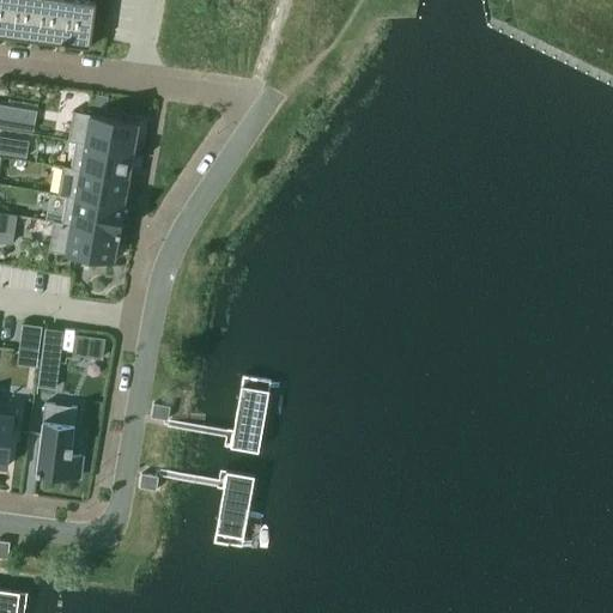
[(16,0),(0,0),(0,35),(12,36),(16,0)]
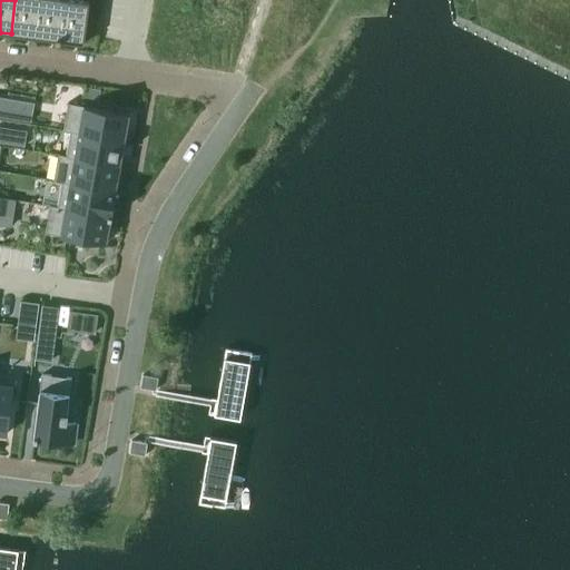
[(39,0),(15,0),(11,33),(35,37),(39,0)]
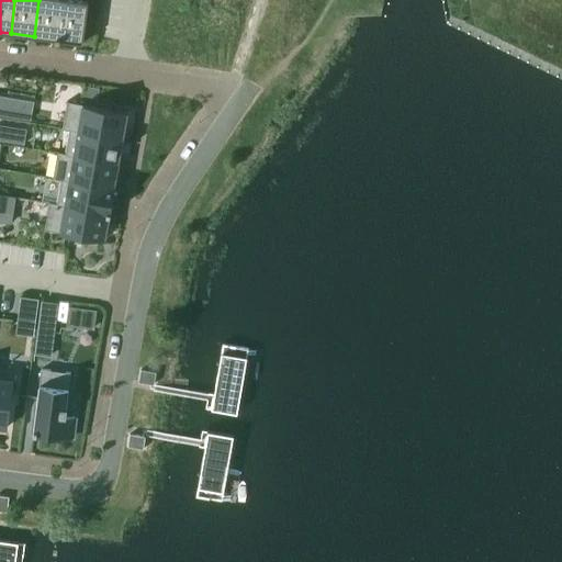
[(58,40),(63,0),(38,0),(34,36),(58,40)]
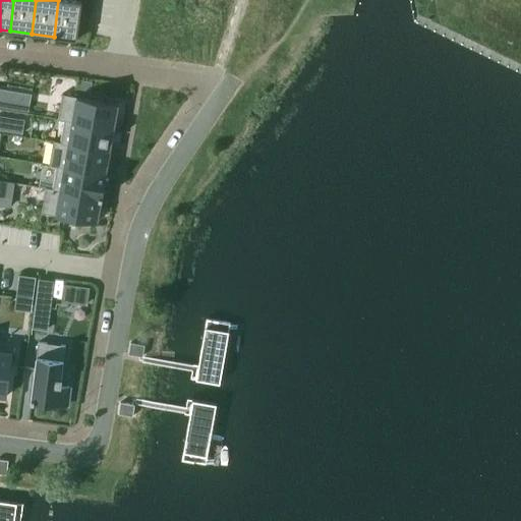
[(58,0),(54,37),(77,40),(82,1),(76,0),(58,0)]
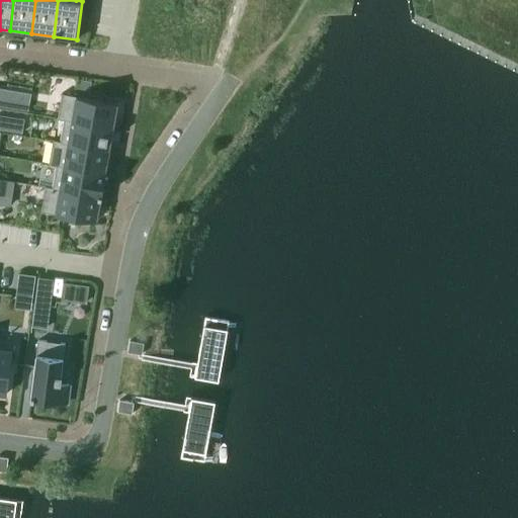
[(62,92),(58,118),(65,119),(111,127),(116,102),(62,92)]
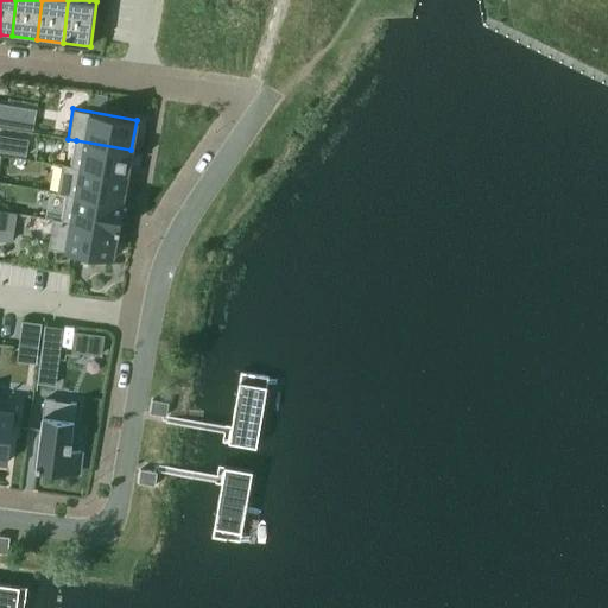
[(0,133),(0,150),(26,156),(30,139),(0,133)]
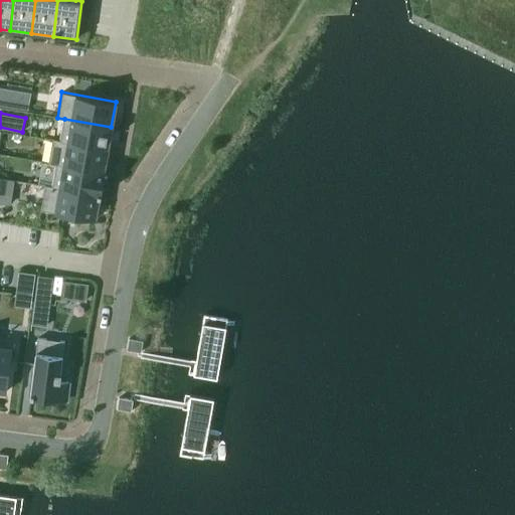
[(64,119),(60,140),(107,148),(111,127),(64,119)]
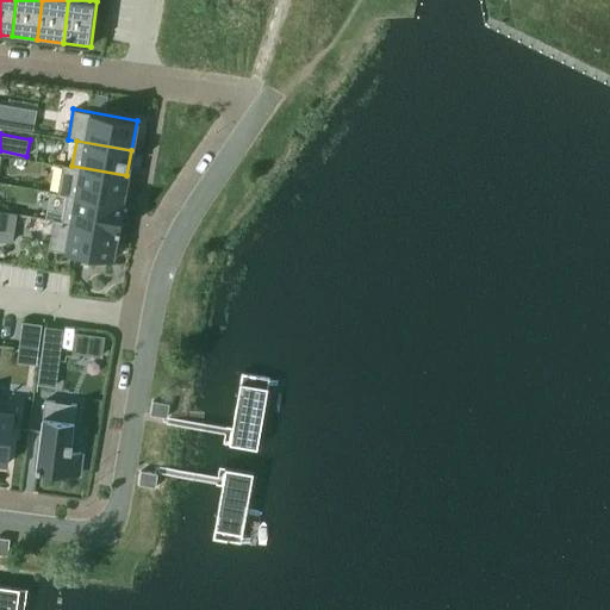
[(63,163),(58,193),(67,194),(67,192),(122,203),(126,175),(72,166),(63,163)]
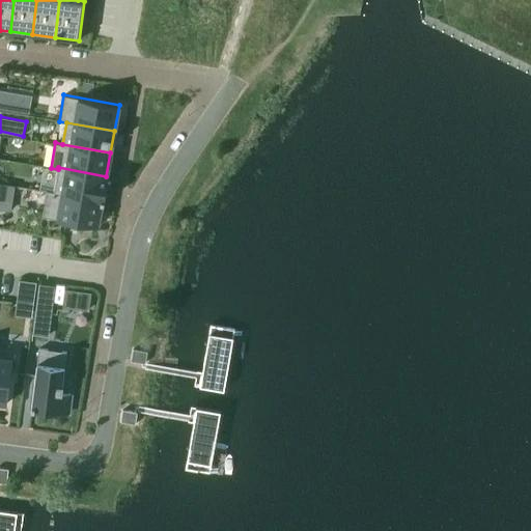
[(54,191),(54,193),(102,201),(104,202),(109,176),(106,176),(58,167),(58,169),(54,191)]
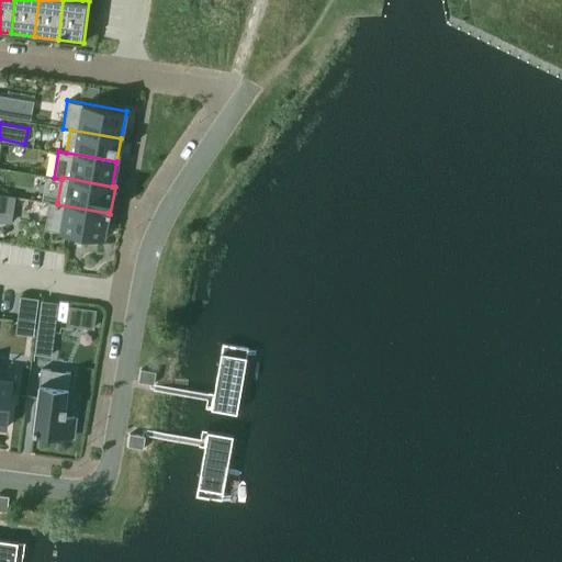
[(49,201),(45,228),(60,232),(103,239),(108,213),(57,204),(57,202),(49,201)]
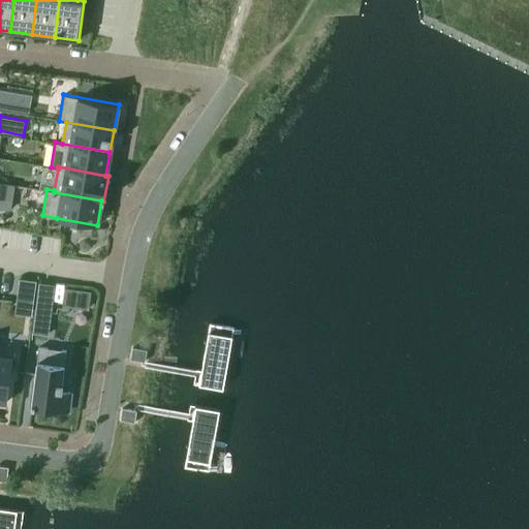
[(20,278),(17,301),(33,303),(36,280),(20,278)]
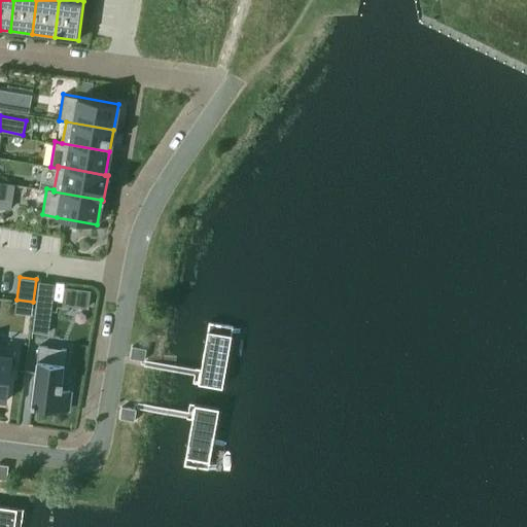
[(66,288),(64,299),(89,302),(90,291),(66,288)]
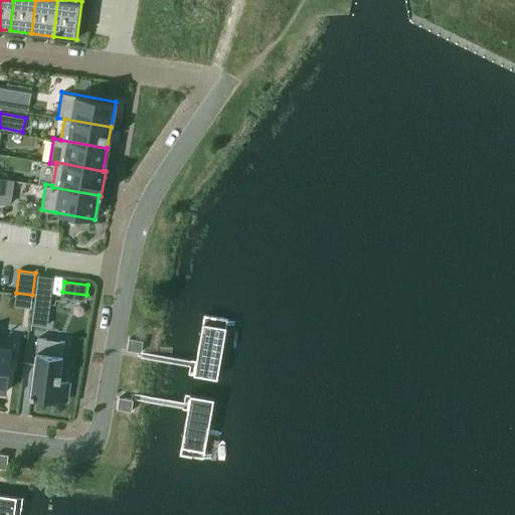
[(33,323),(47,324),(50,301),(36,300),(33,323)]
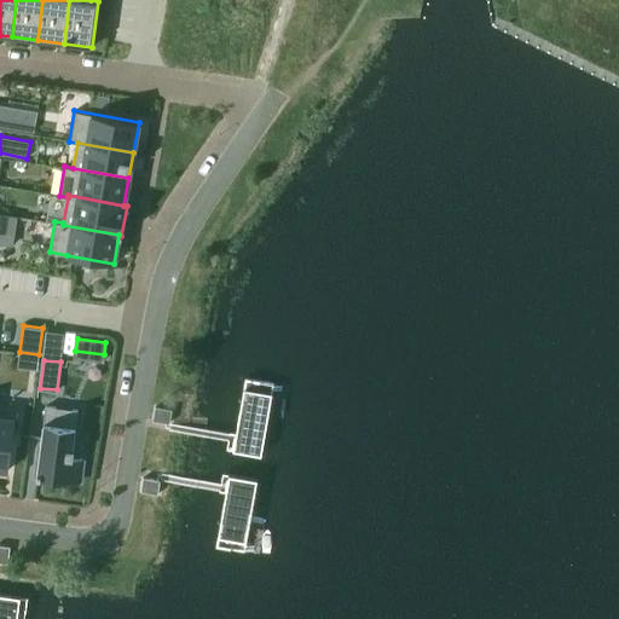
[(273,383),(246,379),(233,451),(261,456),(273,383)]
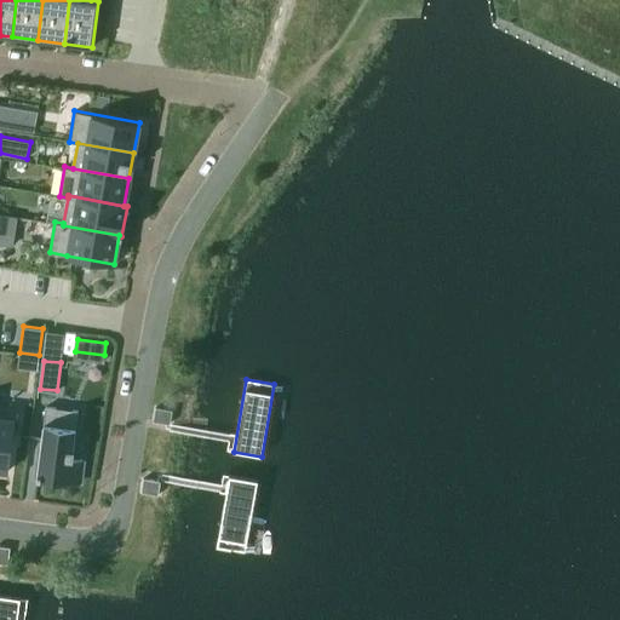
[(0,469),(9,471),(17,408),(0,406),(0,469)]
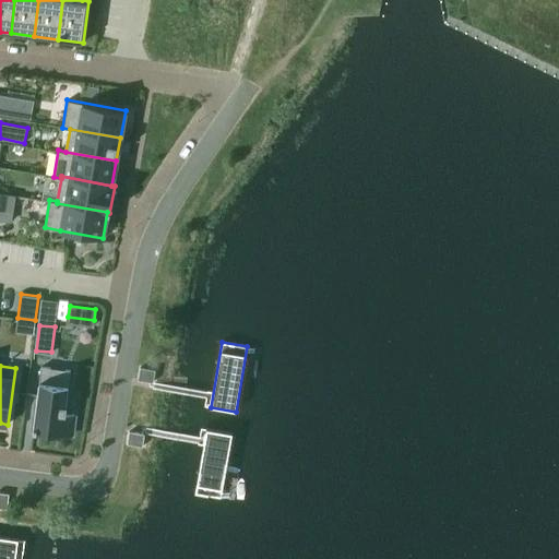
[(42,366),(33,430),(71,435),(74,414),(66,413),(71,370),(42,366)]
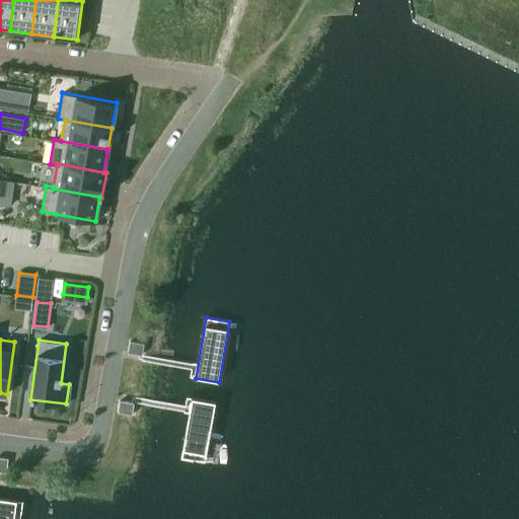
[(144,344),(130,342),(129,353),(142,355),(144,344)]
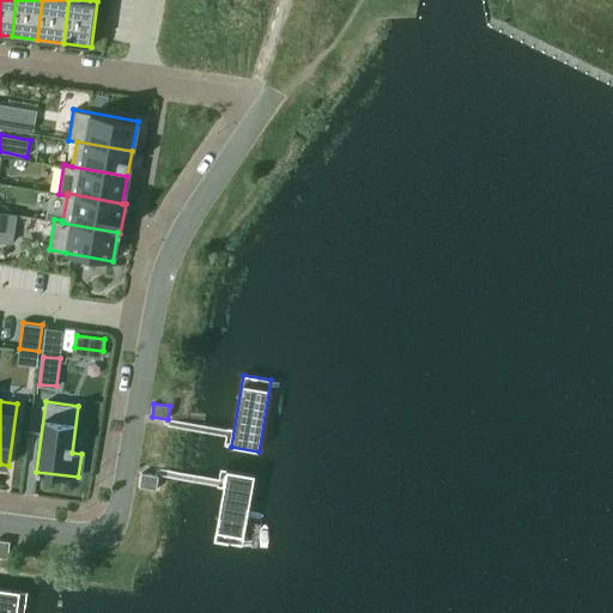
[(254,477),(226,472),(214,542),(242,547),(254,477)]
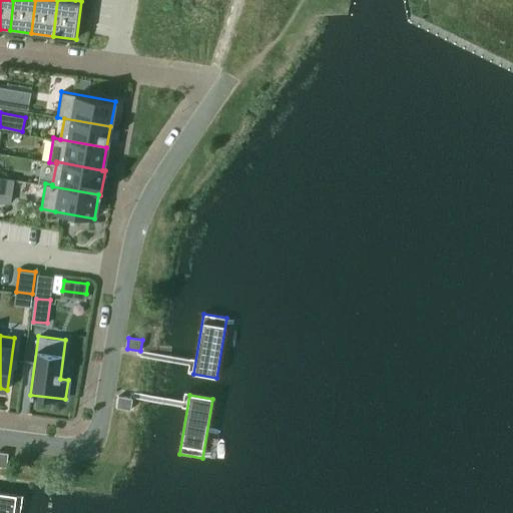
[(119,396),(117,407),(130,410),(132,399),(119,396)]
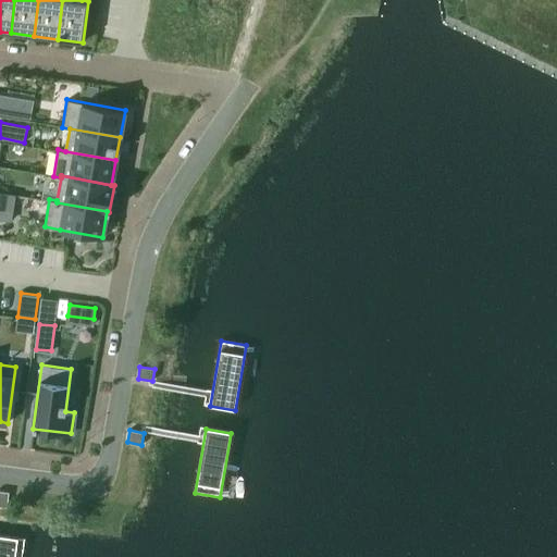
[(0,490),(0,505),(8,507),(9,492),(0,490)]
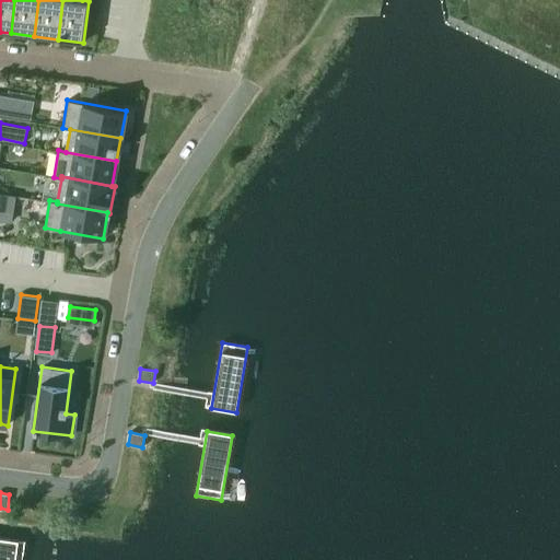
[(0,559),(36,559),(39,544),(0,537),(0,559)]
